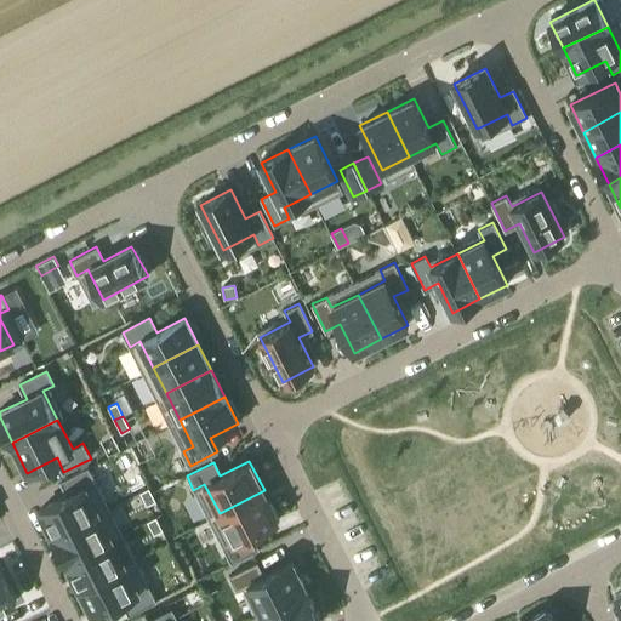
[(68,495),(40,510),(53,535),(52,535),(53,536),(98,513),(85,486),(95,482),(87,467),(61,482),(68,495)]
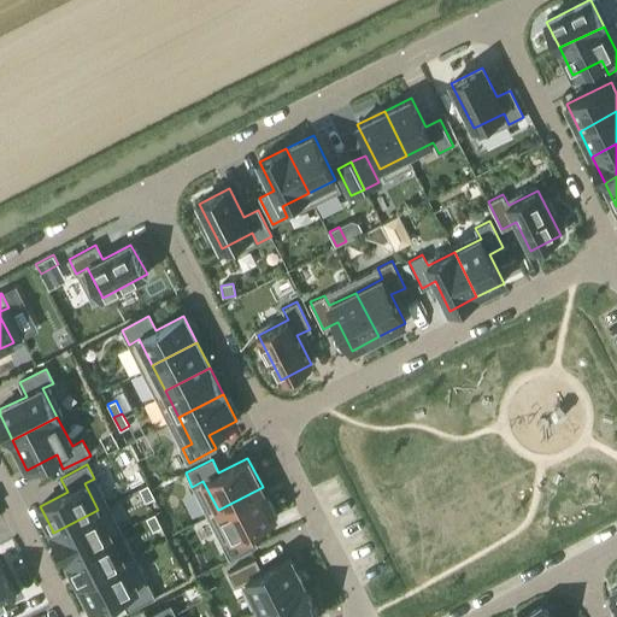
[(147,486),(140,489),(146,501),(154,498),(147,486)]
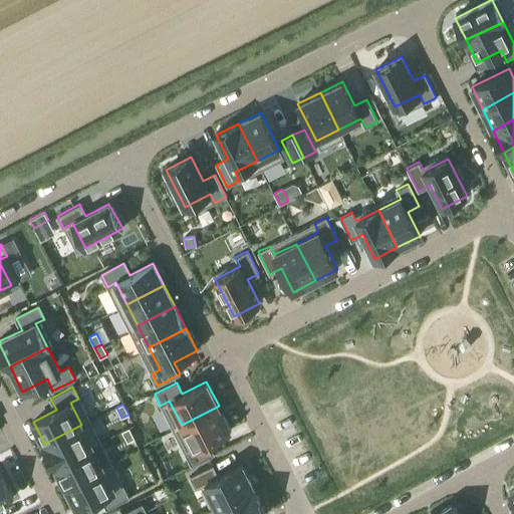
[(185,454),(191,466),(213,454),(207,443),(231,431),(219,406),(182,425),(194,449),(185,454)]
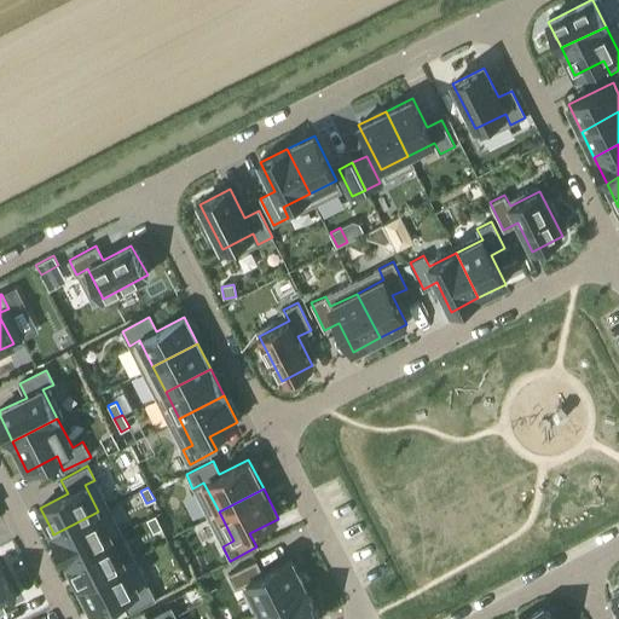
[(98,512),(53,534),(67,561),(111,537),(98,512)]
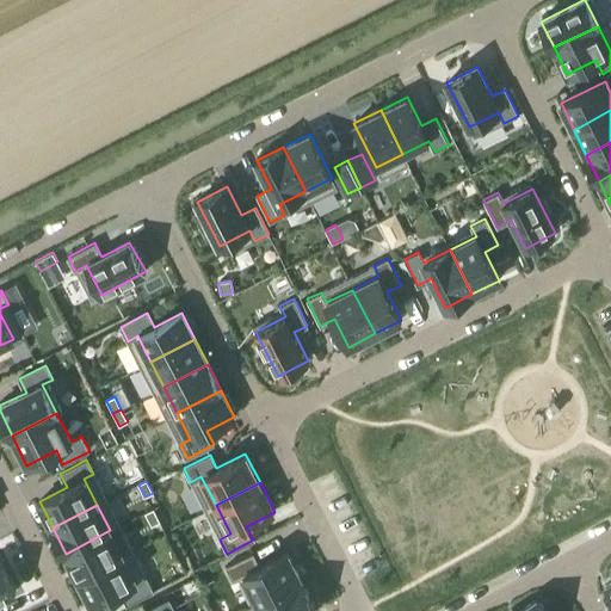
[(153,510),(146,513),(152,525),(159,522),(153,510)]
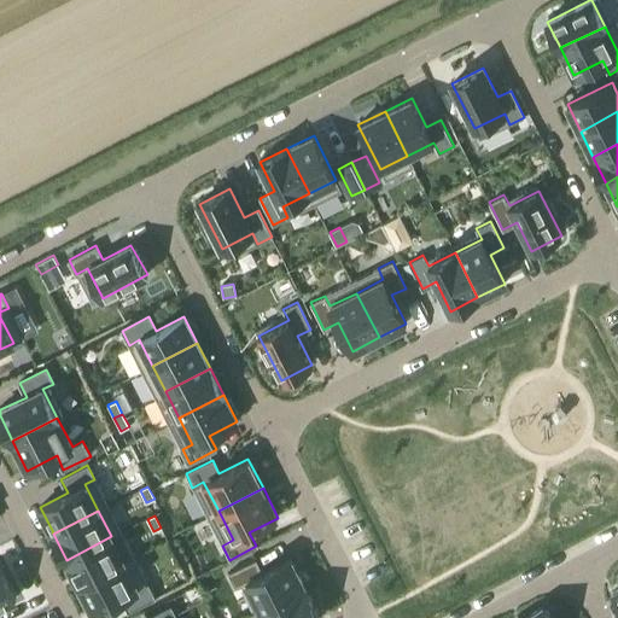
[(124,563),(111,536),(66,560),(80,586),(124,563)]
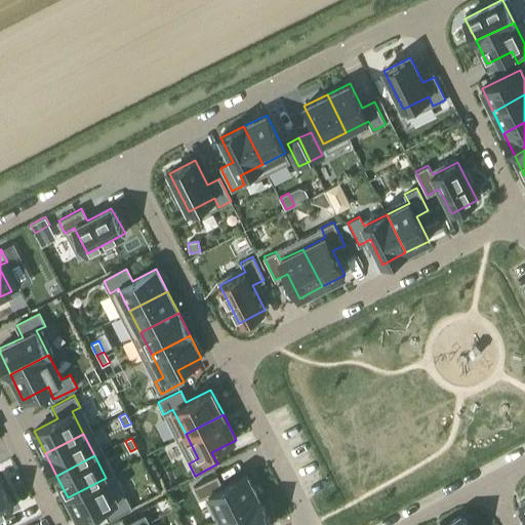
[(209,494),(221,519),(259,499),(246,475),(223,487),(216,476),(194,487),(200,499),(209,494)]
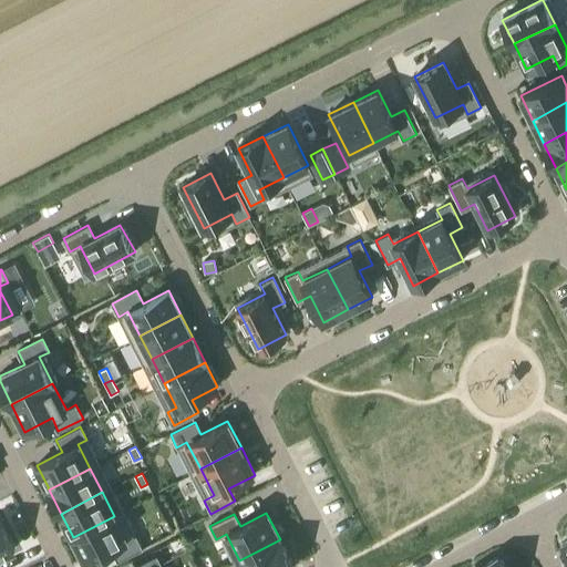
[(114,516),(73,537),(85,562),(111,548),(117,562),(142,548),(135,536),(126,540),(114,516)]
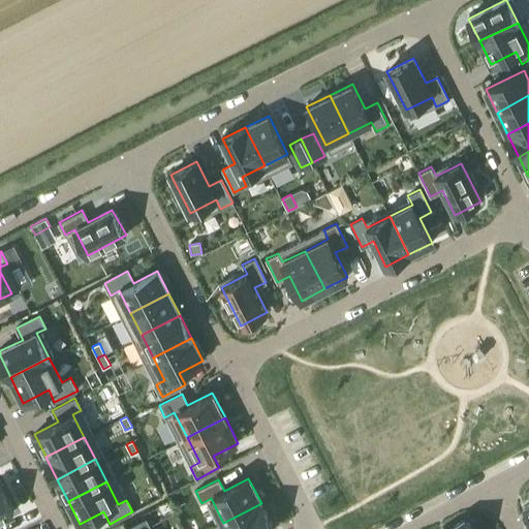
[(0,487),(0,486),(0,519),(13,512),(0,487)]
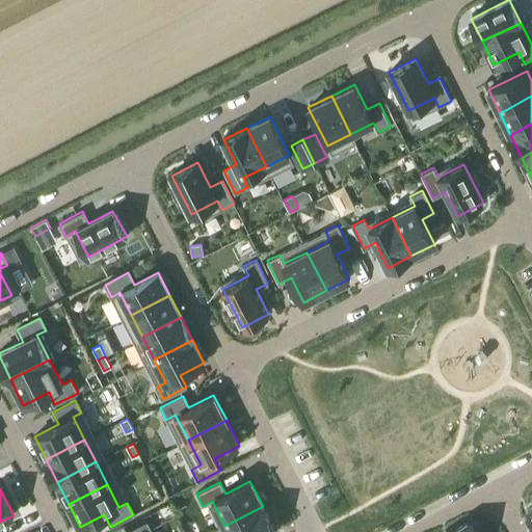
[(275,531),(276,531),(263,506),(224,526),(227,531),(275,531)]
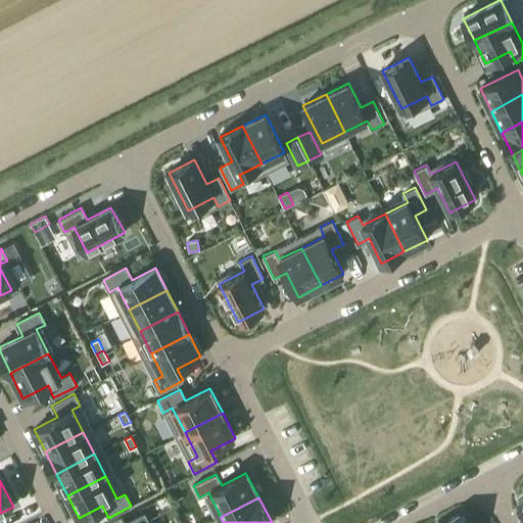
[(149,522),(145,513),(125,522),(149,522)]
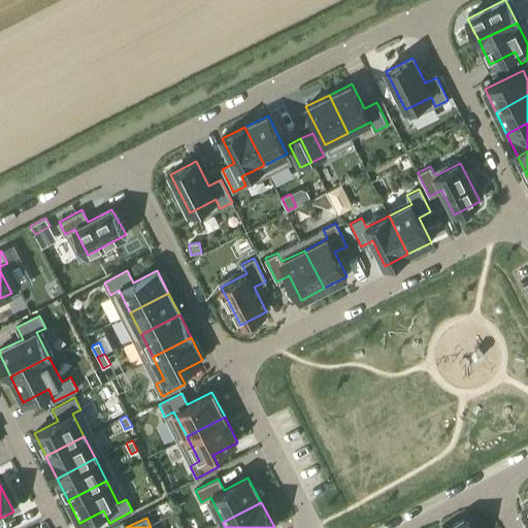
[(449,527),(471,527),(464,518),(449,527)]
